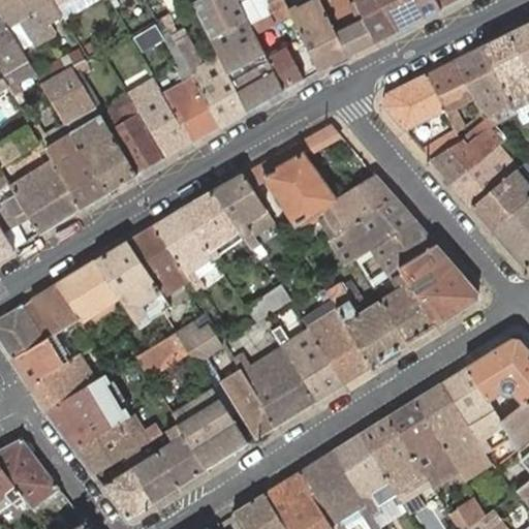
[(34,45),(47,38),(24,0),(0,0),(0,11),(4,20),(9,28),(20,22),(30,39),(34,45)]
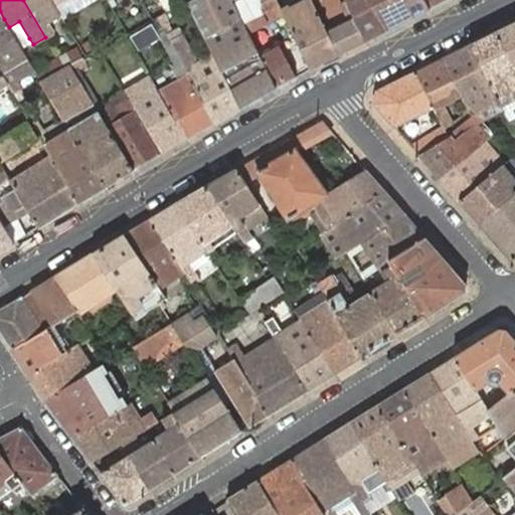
[(60,13),(55,5),(51,0),(23,0),(45,37),(54,32),(47,21),(60,13)]
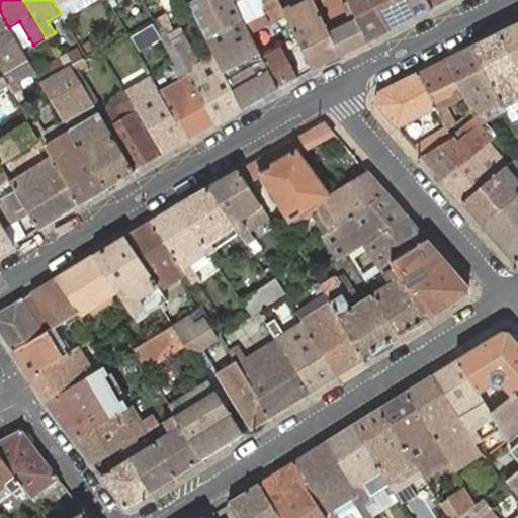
[(63,16),(90,0),(65,0),(56,5),(61,13),(63,16)]
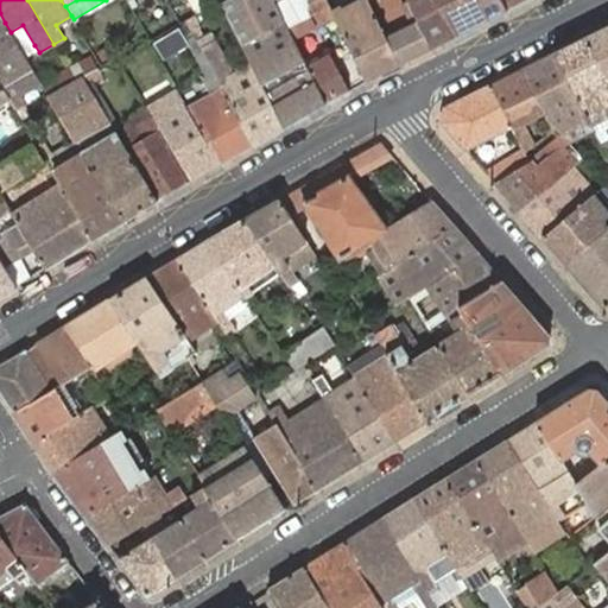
[(210,6),(206,0),(190,0),(173,10),(182,23),(187,20),(210,6)]
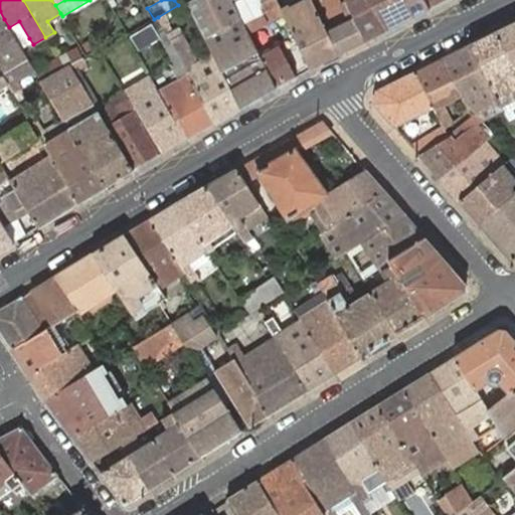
[(193,0),(174,0),(178,5),(180,8),(188,3),(193,0)]
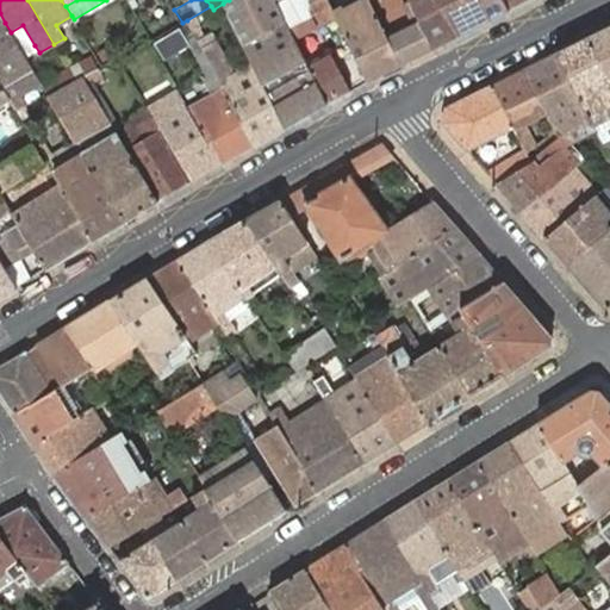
[(294,38),(275,0),(229,0),(223,4),(253,63),(287,128),(329,104),(310,68),(307,63),(306,60),(294,38)]
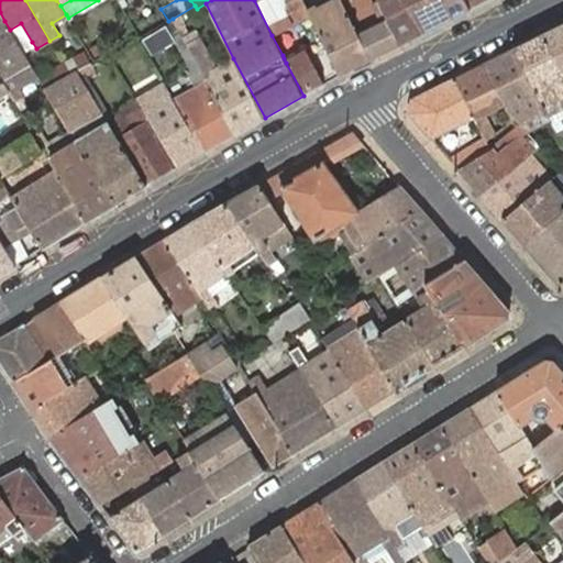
[(254,0),(272,35),(312,17),(311,15),(302,0),(254,0)]
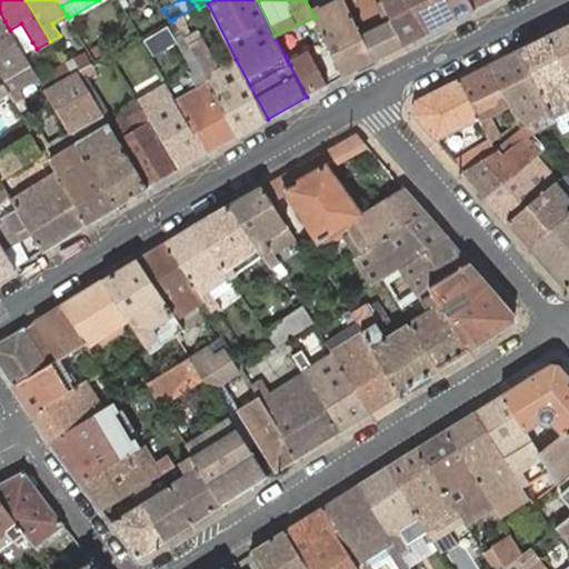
[(345,0),(336,0),(320,8),(321,12),(315,16),(316,17),(343,76),(375,60),(345,0)]
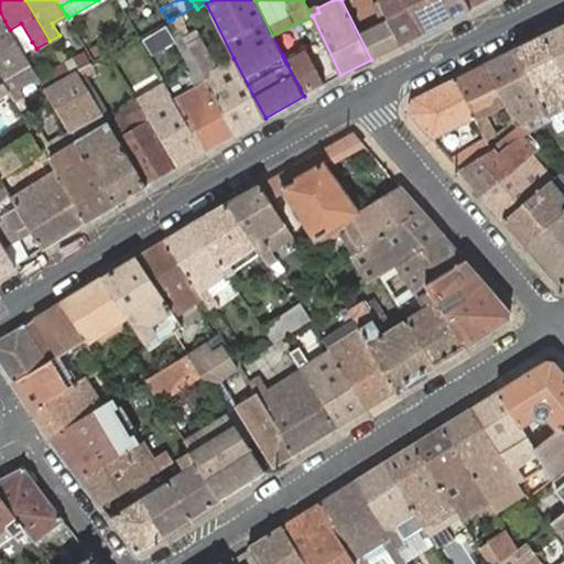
[(342,0),(371,60),(402,45),(379,0),(358,0),(355,1),(354,0),(342,0)]
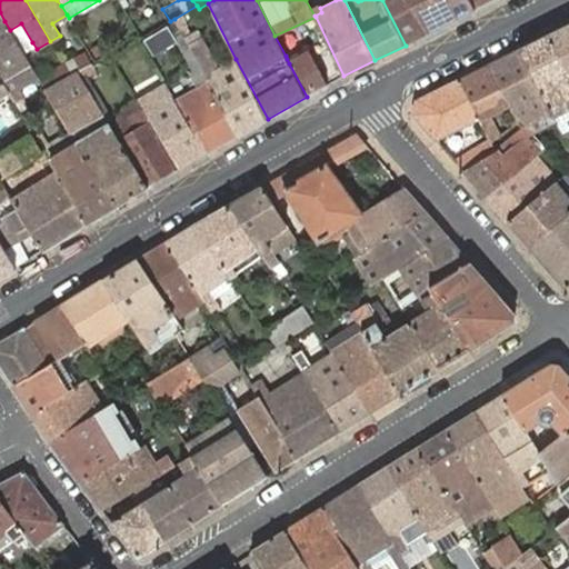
[(382,0),(406,46),(425,36),(406,0),(382,0)]
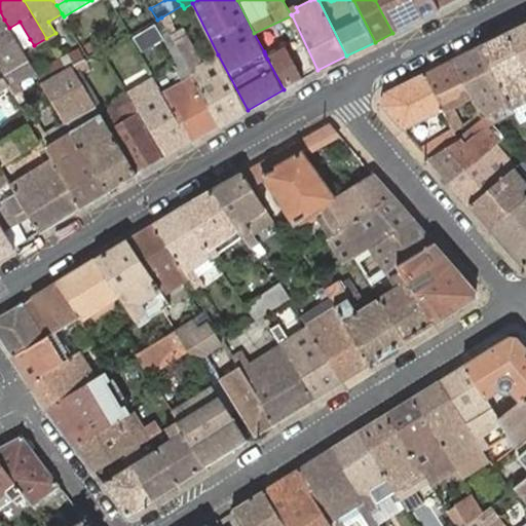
[(375,0),(392,33),(440,10),(434,0),(375,0)]
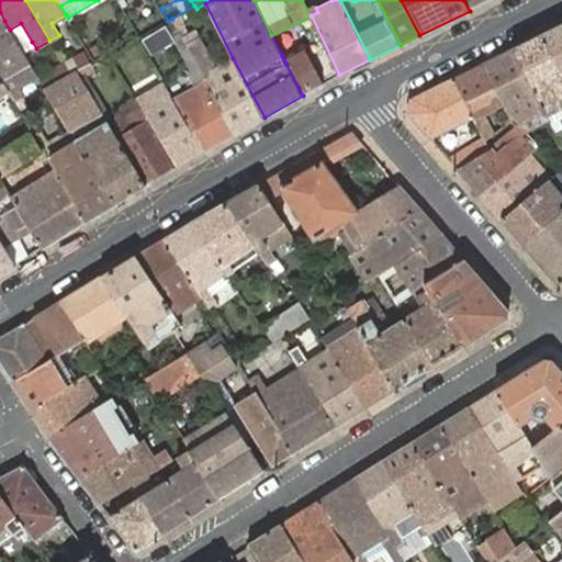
[(463,0),(470,11),(490,1),(489,0),(463,0)]
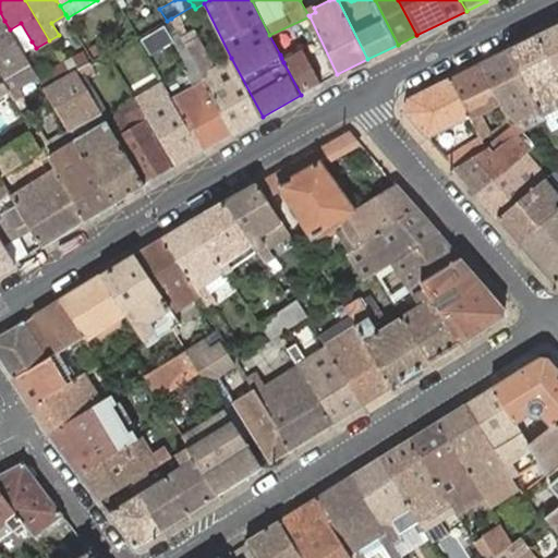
[(21,48),(10,29),(4,21),(0,23),(0,76),(12,95),(22,89),(20,86),(38,76),(21,48)]
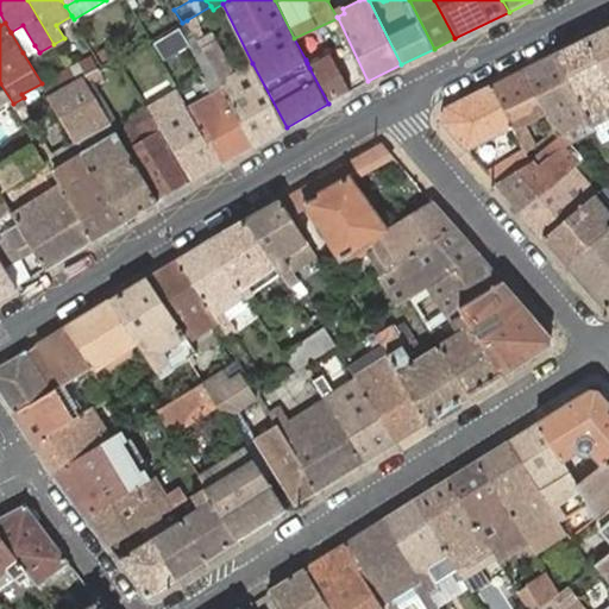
[(23,25),(11,32),(23,52),(35,45),(23,25)]
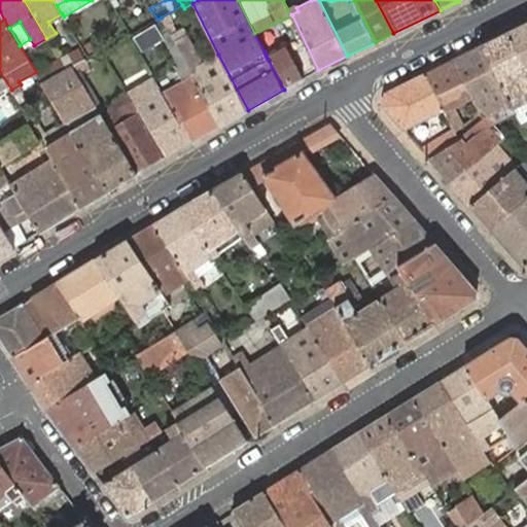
[(526,23),(510,32),(526,67),(526,23)]
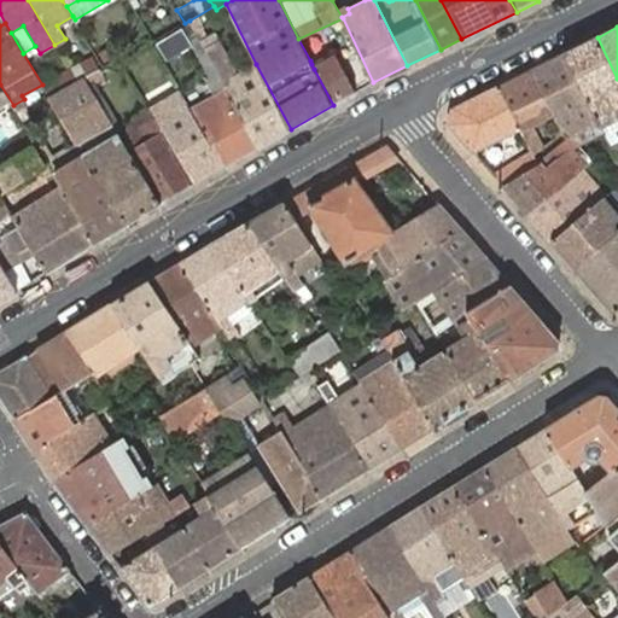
[(200,41),(198,36),(191,41),(216,87),(223,83),(200,41)]
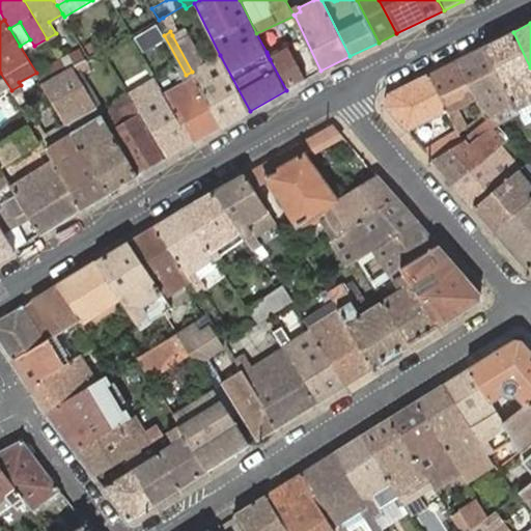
[(250,111),(220,55),(203,63),(188,34),(184,36),(180,31),(172,35),(192,72),(223,127),(250,111)]
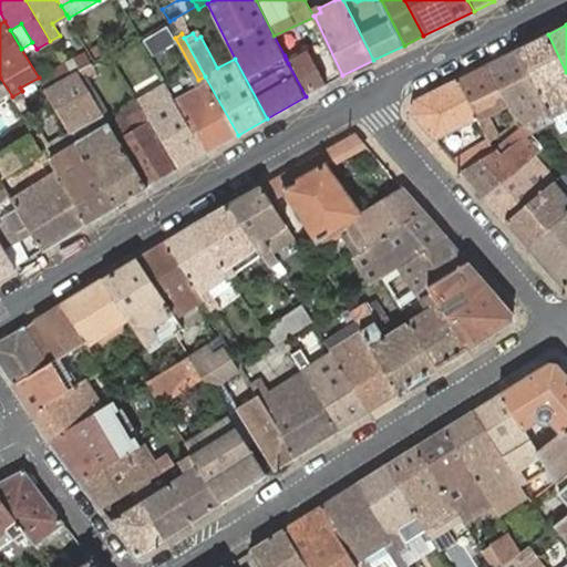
[(566,72),(548,34),(518,49),(552,117),(566,109),(566,72)]
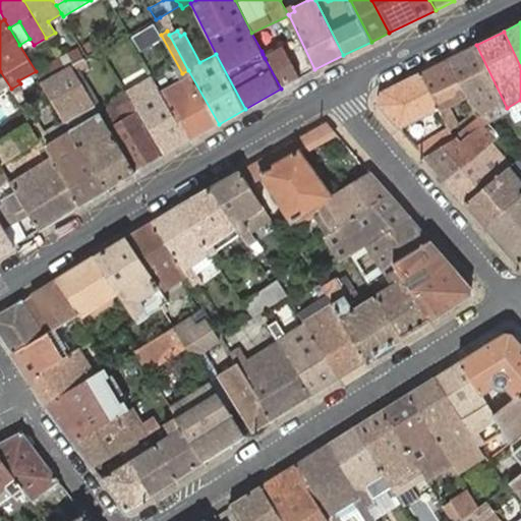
[(477,110),(488,122),(509,112),(507,108),(476,45),(449,59),(466,96),(474,112),(477,110)]
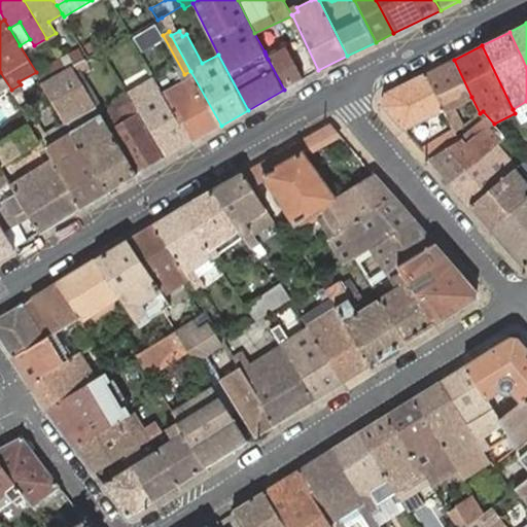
[(80,48),(60,60),(66,70),(85,59),(80,48)]
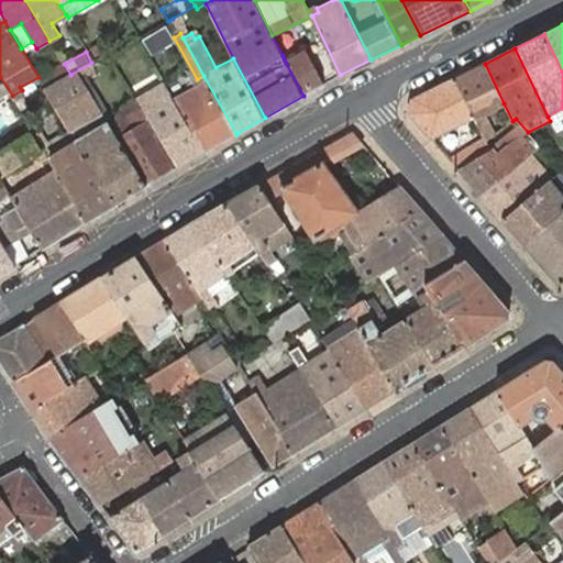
[(286,63),(304,96),(324,84),(311,57),(297,66),(294,59),(286,63)]
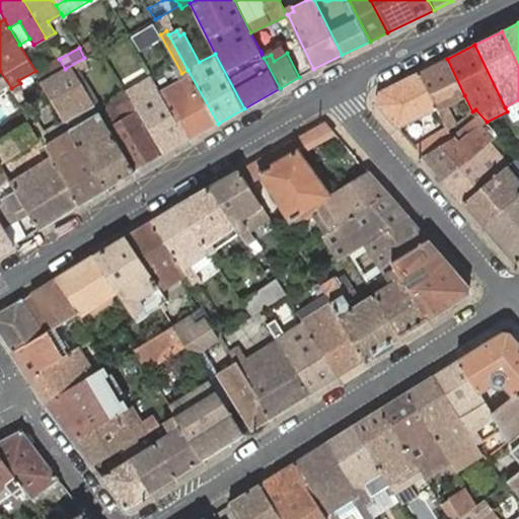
[(59,58),(35,71),(42,81),(65,69),(59,59),(59,58)]
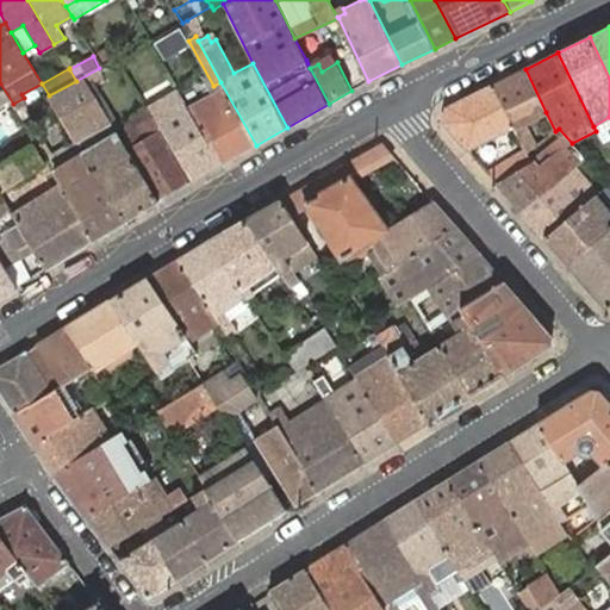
[(105,78),(99,68),(76,81),(49,95),(55,106),(61,117),(78,143),(112,124),(89,86),(105,78)]
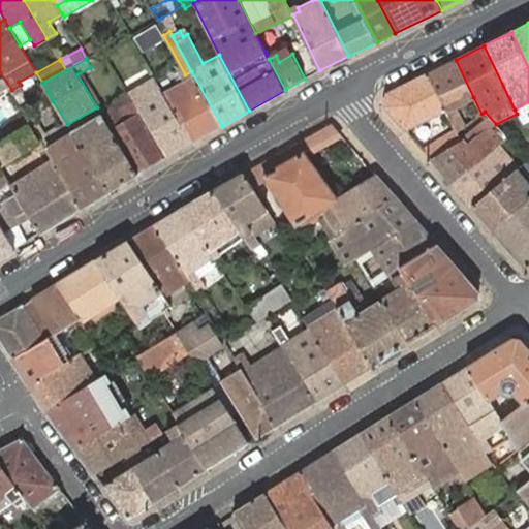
[(456,107),(473,97),(456,60),(428,73),(449,117),(455,115),(458,113),(456,107)]
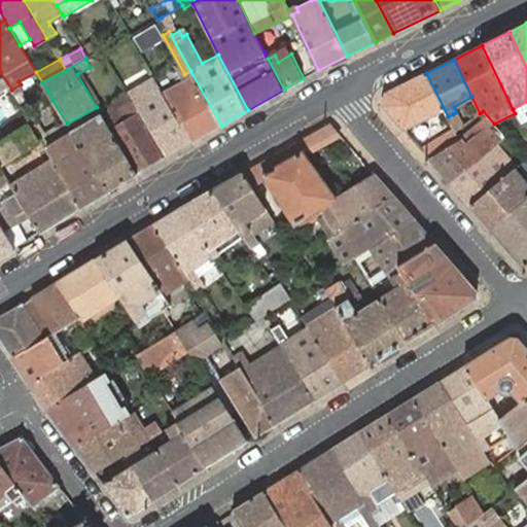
[(164,94),(191,142),(221,126),(190,71),(184,74),(188,79),(164,94)]
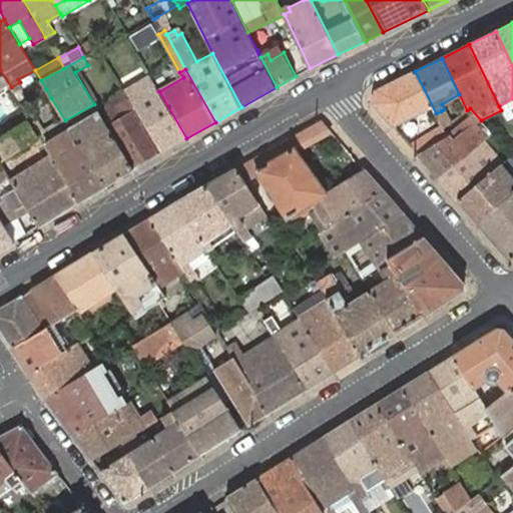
[(14,92),(11,87),(0,70),(0,89),(1,89),(6,97),(14,92)]
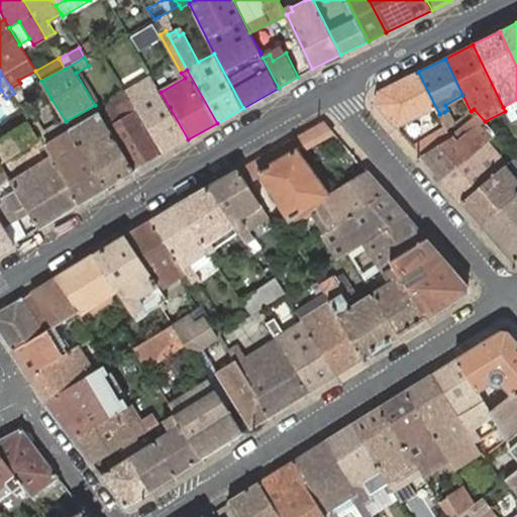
[(439,114),(418,72),(379,92),(376,104),(398,128),(430,112),(435,122),(441,119),(439,114)]
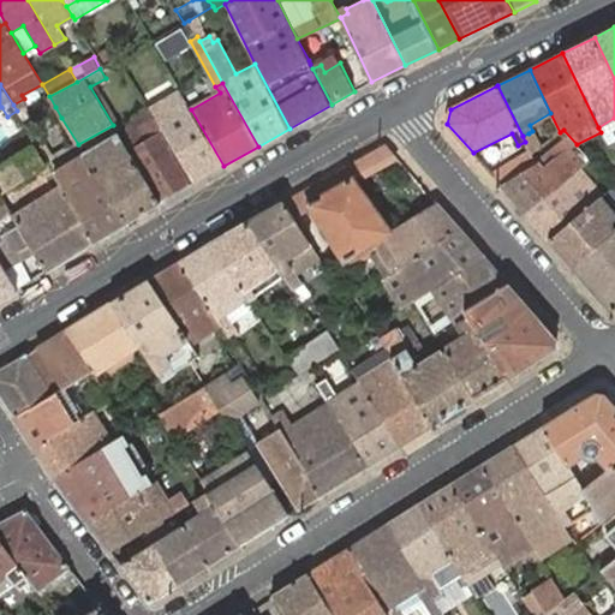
[(191,109),(179,90),(148,109),(193,184),(224,166),(191,109)]
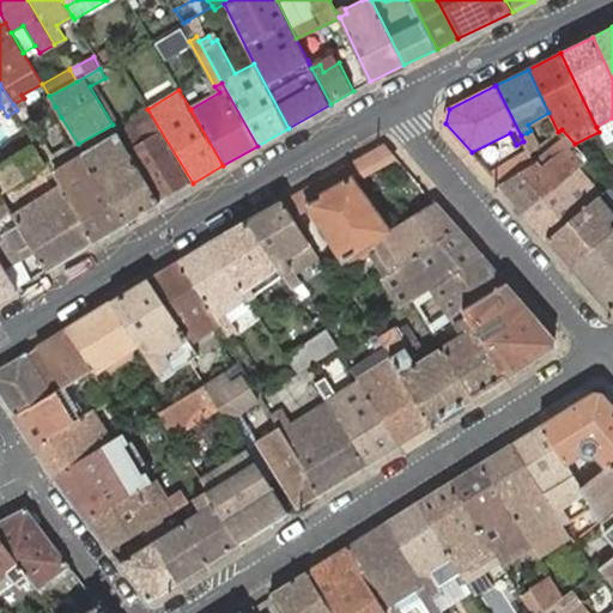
[(30,132),(34,138),(59,122),(58,120),(61,117),(55,107),(25,125),(30,132)]
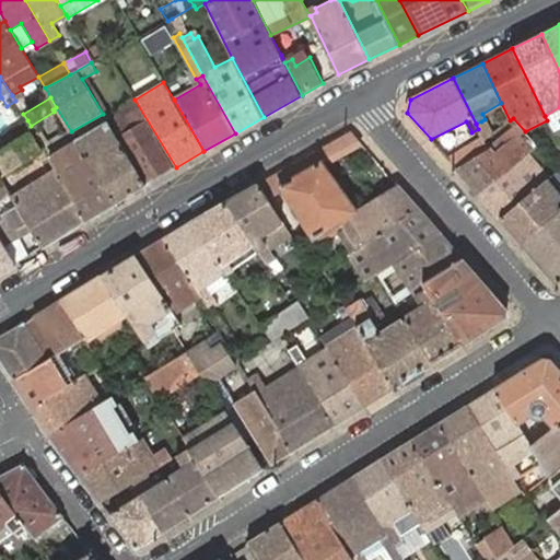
[(146,186),(176,167),(135,100),(135,98),(125,103),(107,123),(109,125),(146,186)]
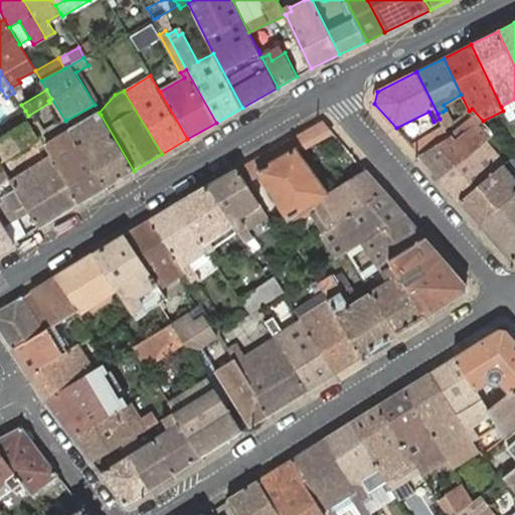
[(514,99),(501,107),(503,111),(505,115),(513,110),(514,109),(514,99)]
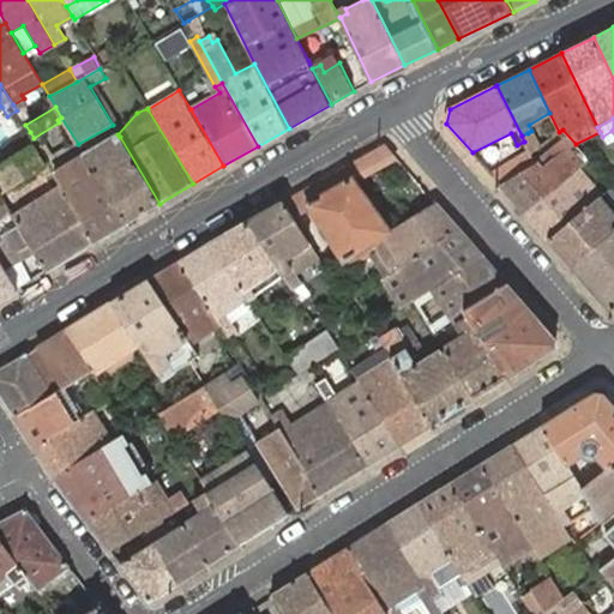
[(613,137),(612,131),(602,137),(608,148),(613,158),(613,137)]
